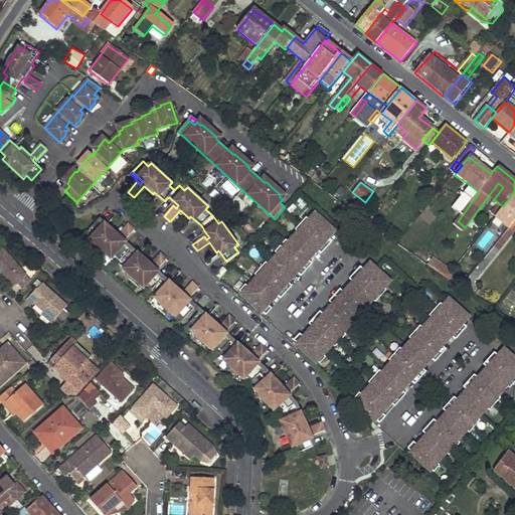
[(489,195),(494,199),(503,187),(498,183),(489,195)]
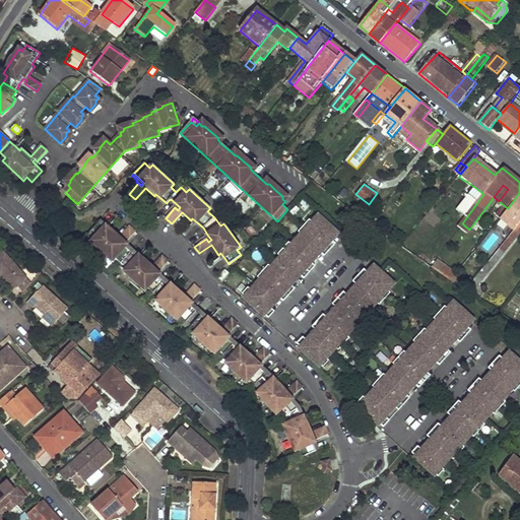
[(483,194),(474,187),(456,209),(467,216),(483,194)]
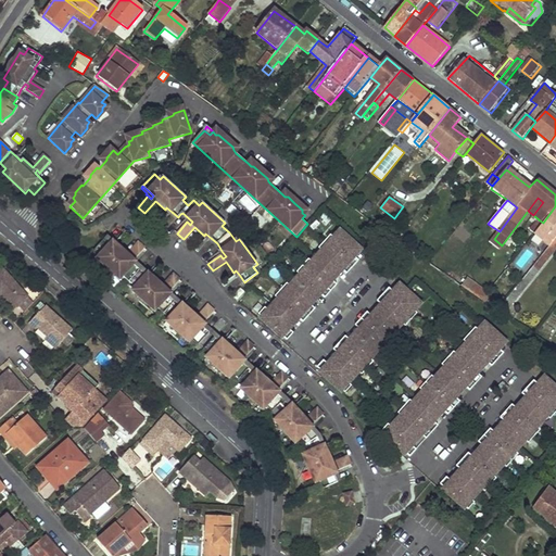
[(538,230),(534,235),(550,245),(555,236),(555,207),(555,206),(543,223),(538,230)]
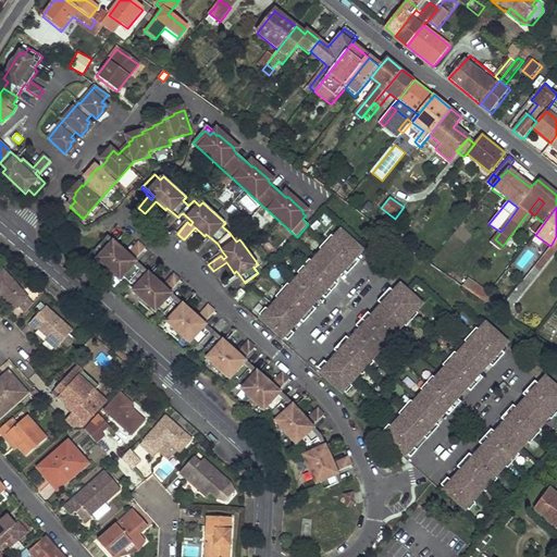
[(186,220),(186,221),(187,222),(190,225),(193,222),(183,213),(181,214),(186,220)]
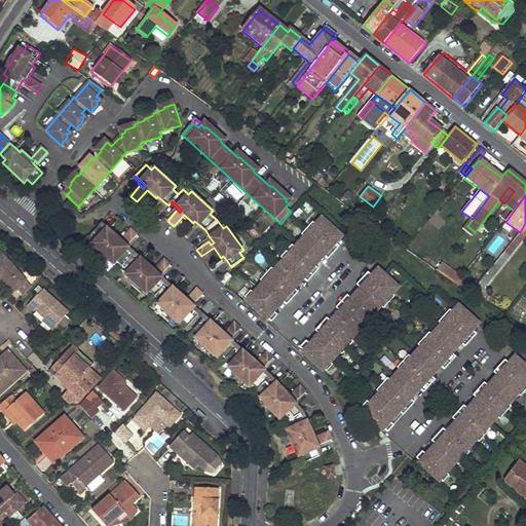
[(505,216),(509,218),(514,211),(511,209),(505,216)]
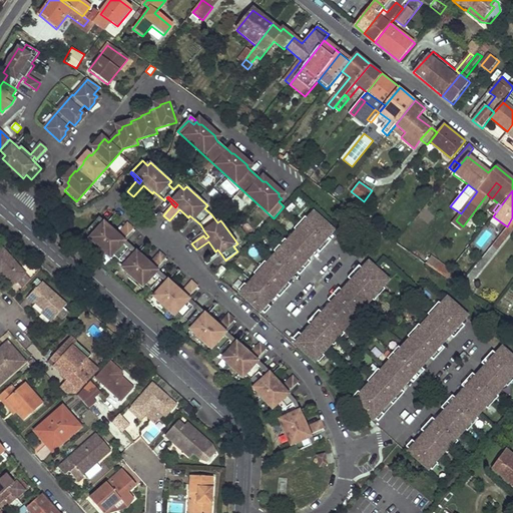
[(327,226),(313,213),(308,219),(302,225),(297,231),(288,241),(282,247),(277,253),(267,264),(262,270),(257,276),(246,286),(240,293),(265,314),(271,308),(268,305),(262,299),(271,289),(277,295),(280,298),(291,286),(288,283),(281,277),(291,267),(297,272),(301,276),(311,264),(308,261),(302,254),(311,244),(317,249),(321,252),(331,240),(328,237),(322,232),(327,226)]
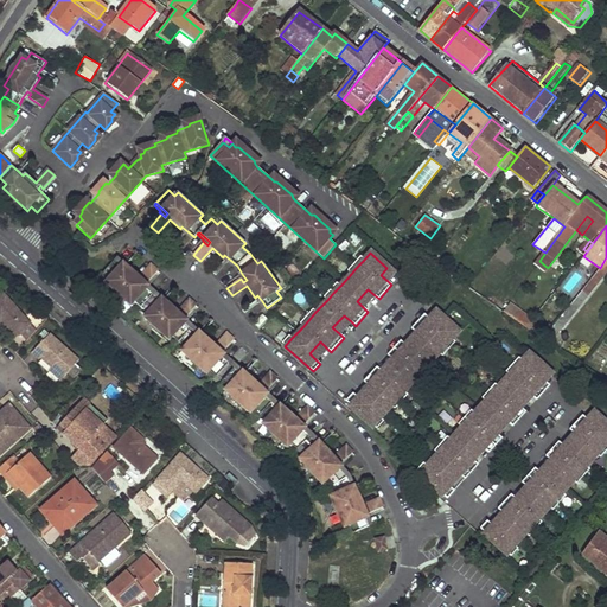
[(545,342),(555,349),(606,278),(606,257),(600,268),(549,334),(545,342)]
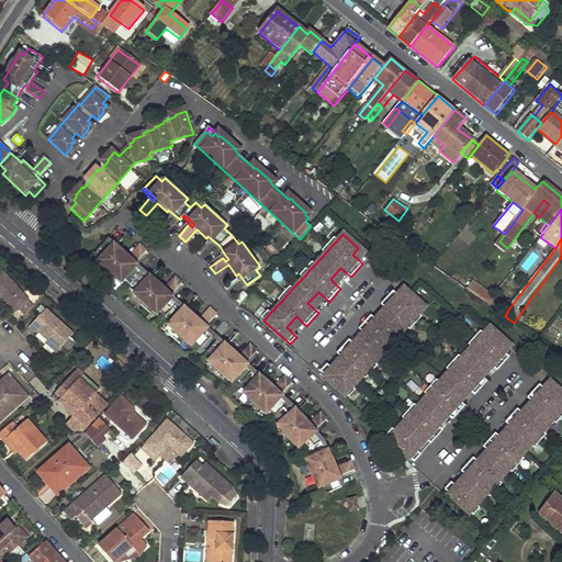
[(107,240),(96,253),(101,259),(98,262),(121,283),(124,280),(137,291),(134,294),(157,315),(160,312),(171,323),(168,326),(191,347),(194,344),(201,348),(212,336),(206,330),(201,326),(203,324),(206,326),(217,315),(211,308),(200,321),(190,312),(188,314),(182,310),(171,300),(166,295),(169,292),(171,295),(182,283),(176,278),(165,290),(155,281),(153,283),(148,279),(136,267),(131,262),(133,260),(136,262),(146,251),(141,245),(130,258),(120,248),(117,250),(112,246),(107,240)]
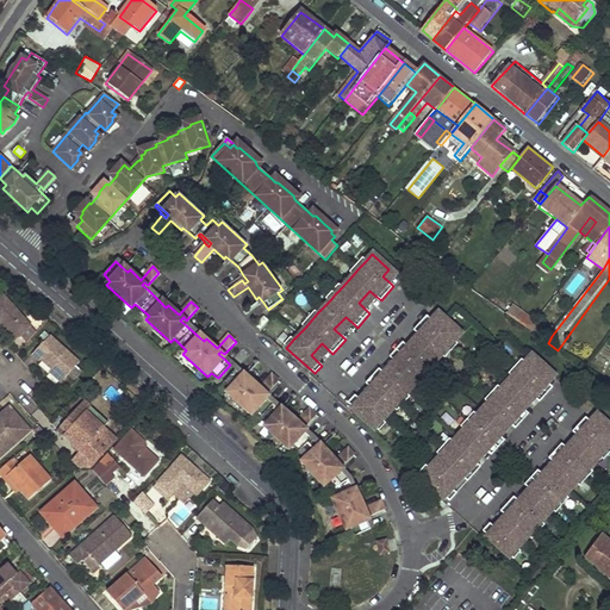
[(242,277),(241,278),(242,280),(244,284),(248,281),(243,275),(238,267),(231,261),(230,263),(236,269),(242,277)]
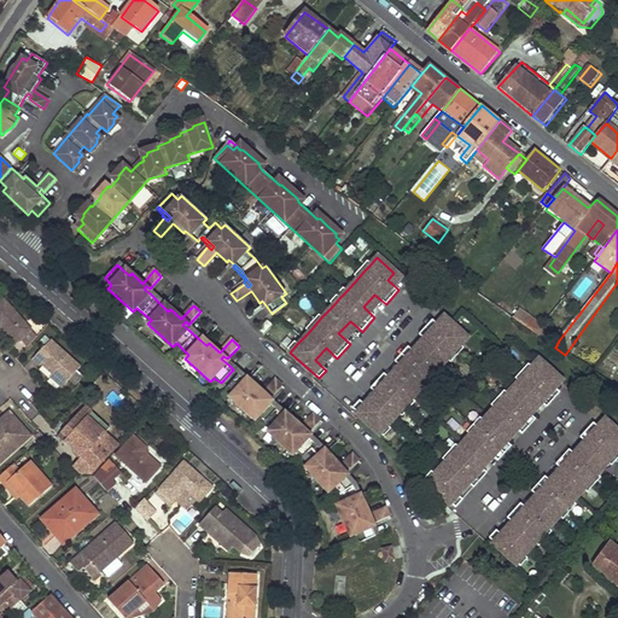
[(395,286),(401,280),(394,273),(388,280),(395,286)]
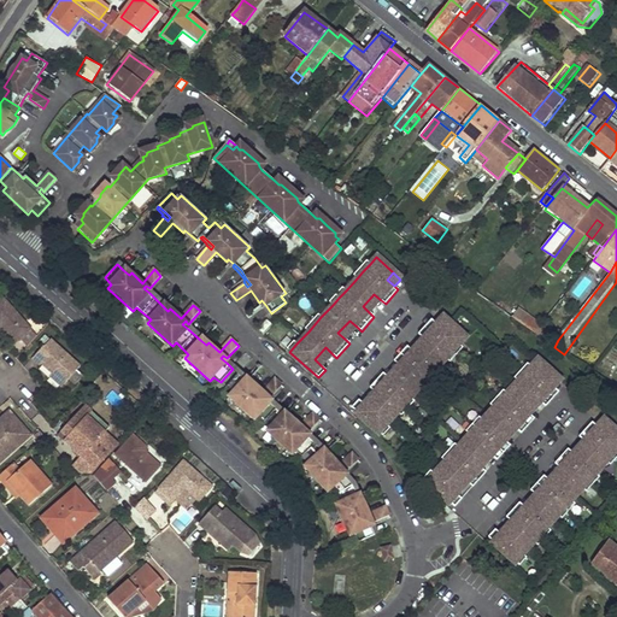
[(151,292),(152,291),(150,288),(146,286),(144,288),(150,293),(163,306),(164,304),(151,292)]
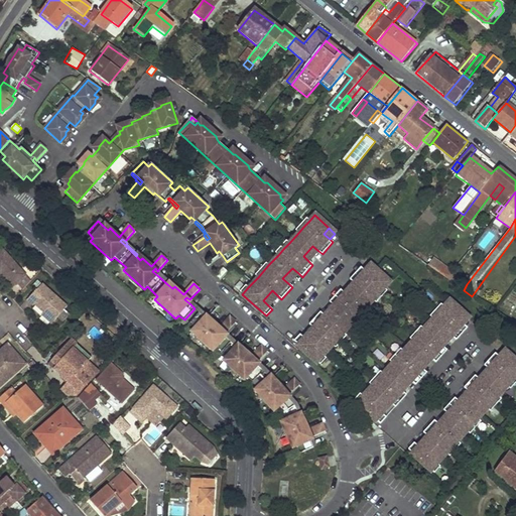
[(312,246),(303,256),(309,262),(318,251),(312,246)]
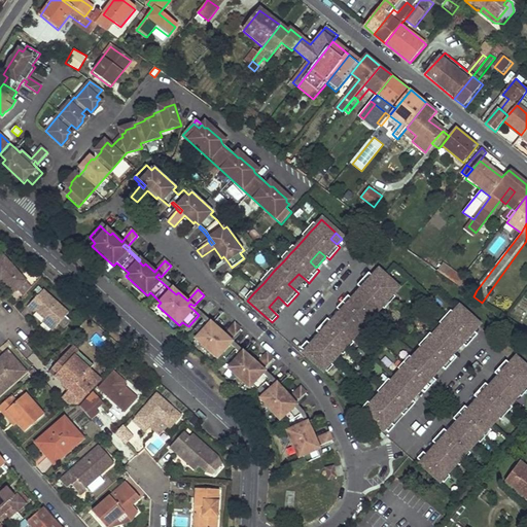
[(4,254),(0,257),(0,281),(2,280),(14,293),(19,290),(27,282),(28,281),(4,254)]
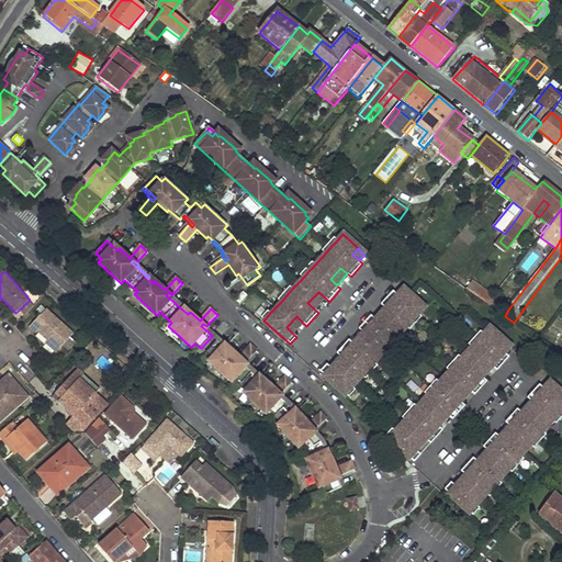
[(472,280),(467,288),(492,307),(498,300),(472,280)]
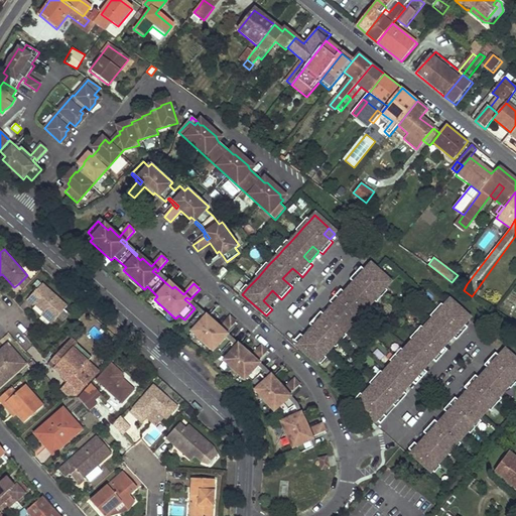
[(371,276),(376,271),(369,265),(365,270),(371,276)]
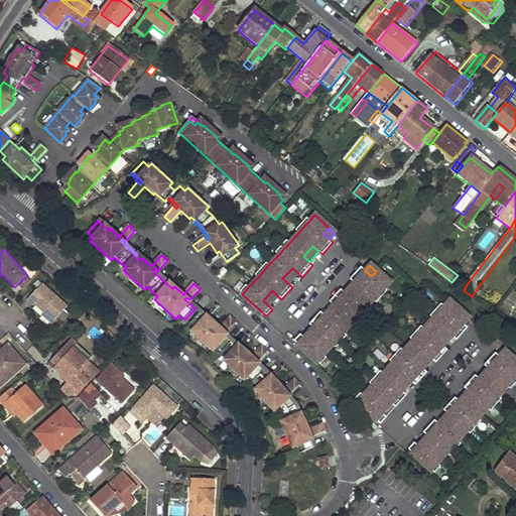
[(223,267),(216,275),(221,279),(228,272),(223,267)]
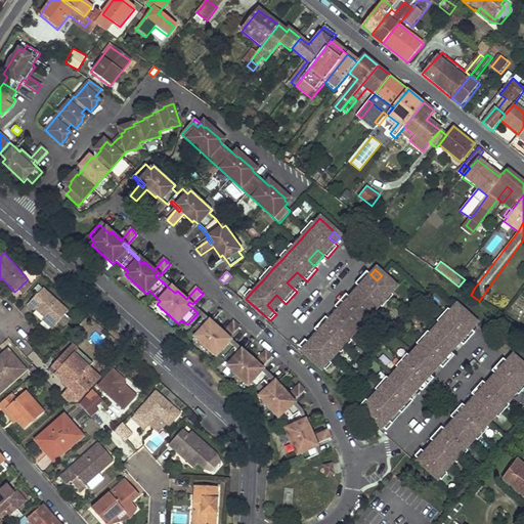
[(391,294),(396,288),(382,275),(377,280),(370,274),(366,271),(355,284),(359,287),(365,293),(356,303),(349,298),(346,295),(335,307),(338,310),(345,315),(336,326),(329,320),(325,317),(314,330),(317,333),(324,338),(314,349),(308,343),(305,340),(299,347),(323,368),(330,362),(334,357),(339,351),(344,345),(350,339),(354,335),(359,329),(364,322),(370,316),(380,306),(385,300),(391,294)]
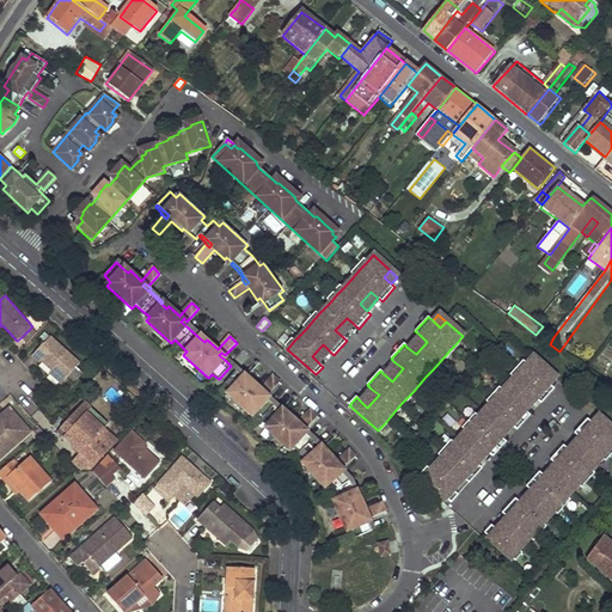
[(188,324),(189,323),(187,322),(184,318),(181,322),(187,326),(199,337),(201,335),(188,324)]
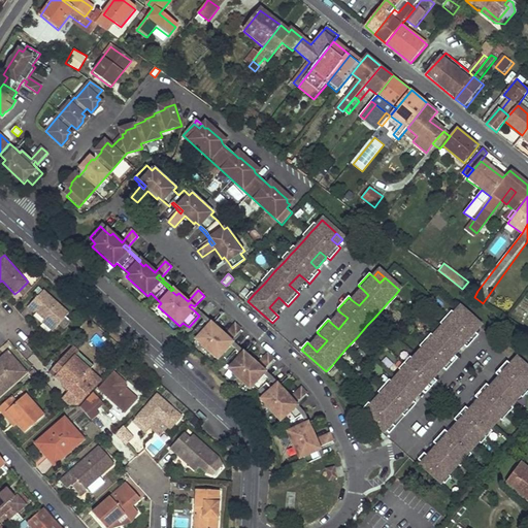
[(299,274),(289,285),(296,291),(305,279),(299,274)]
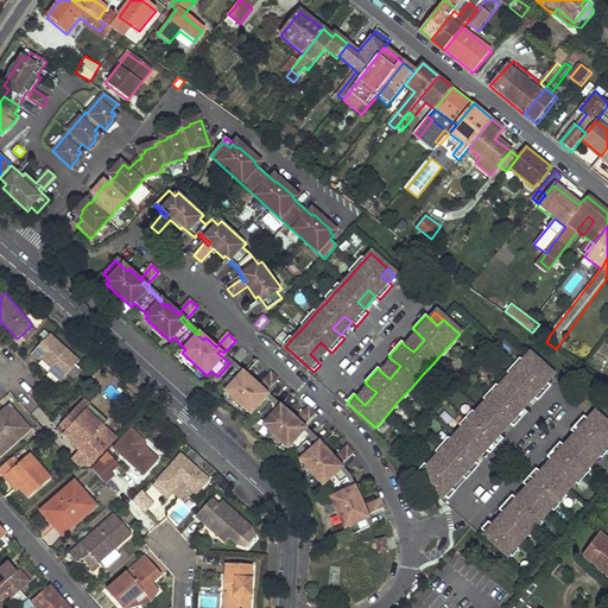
[(31,325),(21,335),(27,341),(36,331),(31,325)]
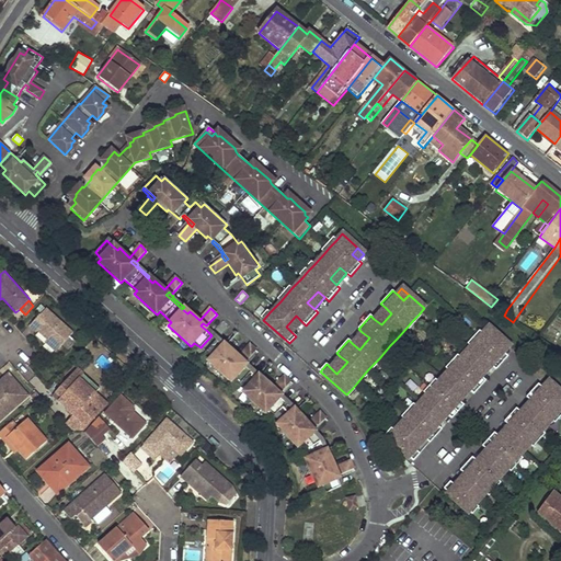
[(496,310),(504,316),(507,309),(501,304),(496,310)]
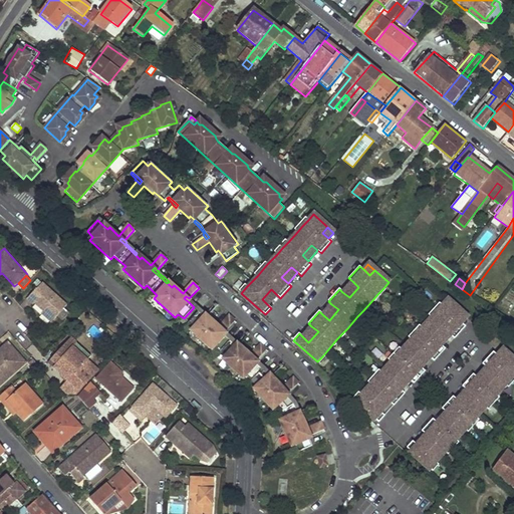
[(349,297),(358,287),(352,281),(342,292),(349,297)]
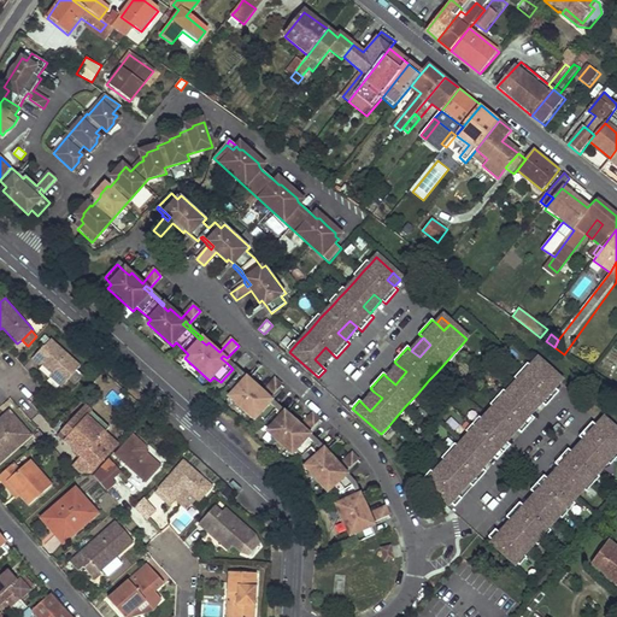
[(82,366),(53,341),(46,348),(45,347),(34,358),(42,366),(43,365),(53,375),(65,387),(70,381),(77,371),(82,366)]
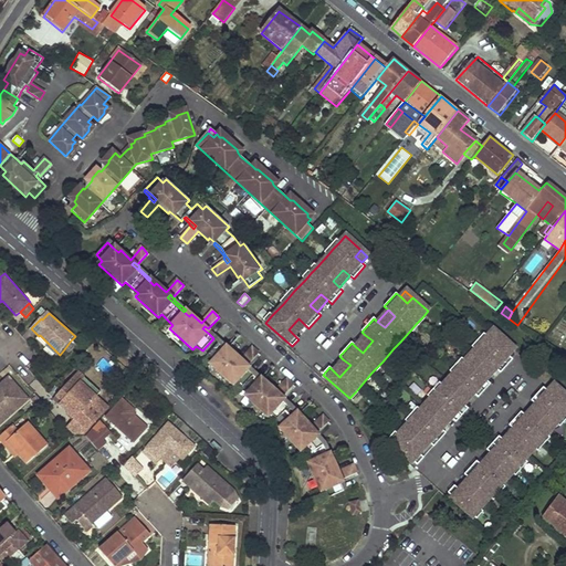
[(265,323),(272,315),(270,314),(263,321),(265,323)]
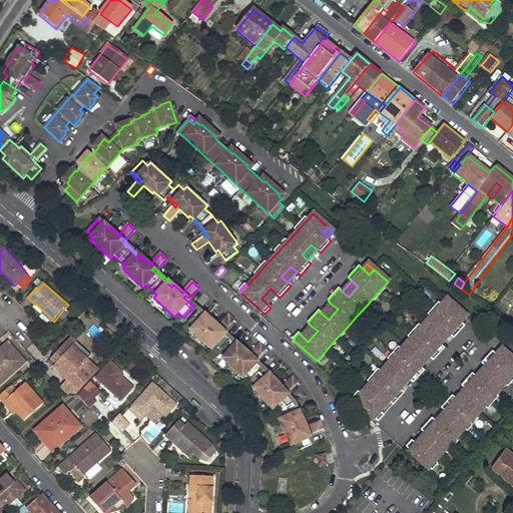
[(271,289),(262,299),(268,305),(277,295),(271,289)]
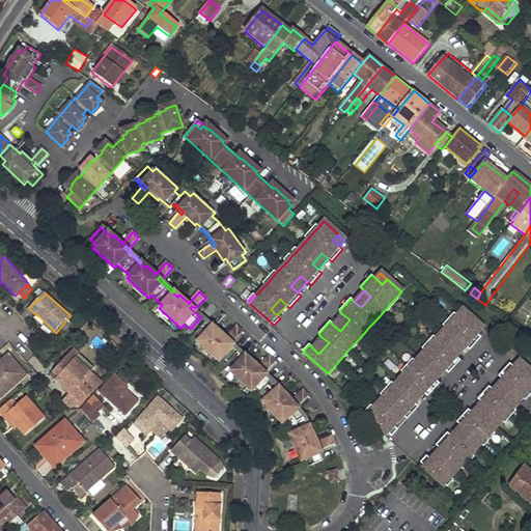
[(196,311),(197,310),(195,308),(192,306),(190,308),(195,312),(200,317),(201,316),(196,311)]
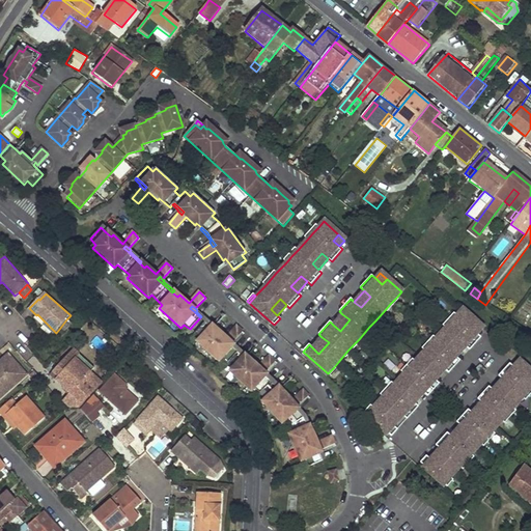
[(476,323),(462,309),(456,315),(451,322),(445,328),(440,333),(436,338),(429,344),(424,351),(419,357),(415,362),(409,368),(403,373),(398,380),(394,385),(388,391),(383,397),(372,408),(367,414),(388,434),(392,437),(397,430),(394,426),(388,421),(397,411),(403,416),(408,419),(418,407),(415,403),(409,397),(418,387),(424,393),(428,396),(440,384),(436,381),(429,374),(439,364),(445,370),(449,373),(460,361),(456,358),(450,352),(459,341),(467,346),(470,350),(481,337),(478,334),(471,329),(476,323)]
